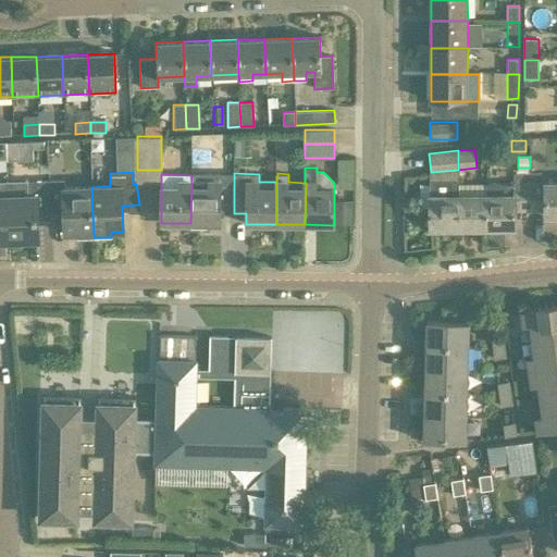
[(486,184),(486,195),(487,229),(516,229),(516,211),(531,211),(531,184),(531,174),(515,174),(515,184),(486,184)]
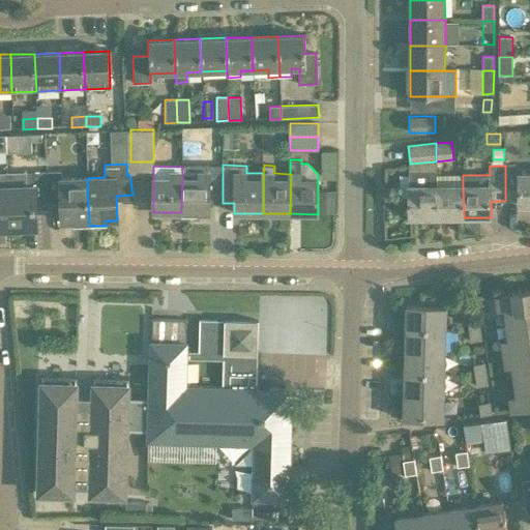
[(516,166),(505,166),(505,175),(505,201),(519,201),(519,206),(529,205),(529,174),(518,174),(518,175),(516,175),(516,166)]
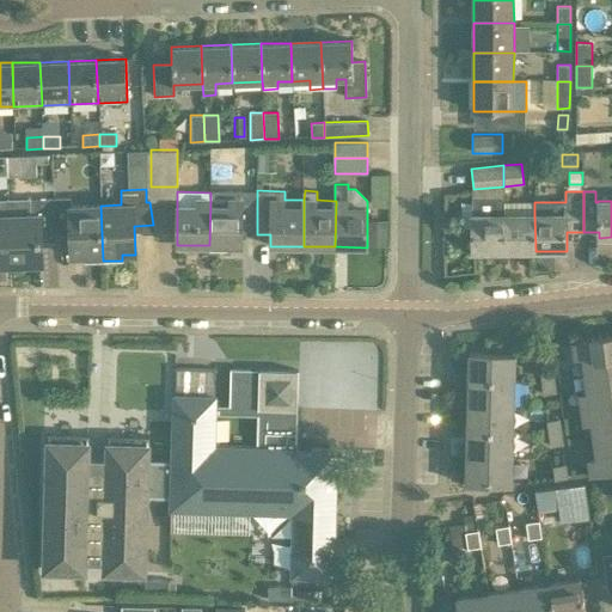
[(28,214),(7,215),(10,265),(42,264),(41,236),(55,234),(55,228),(54,199),(28,200),(28,214)]
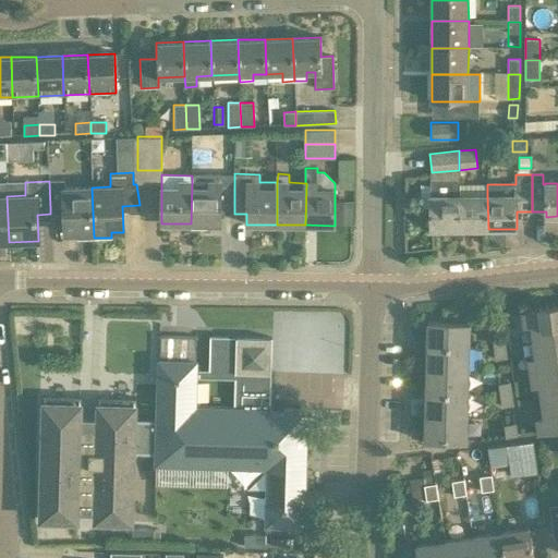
[(63,181),(49,181),(50,208),(63,208),(64,234),(76,233),(76,239),(94,238),(92,187),(64,189),(63,181)]
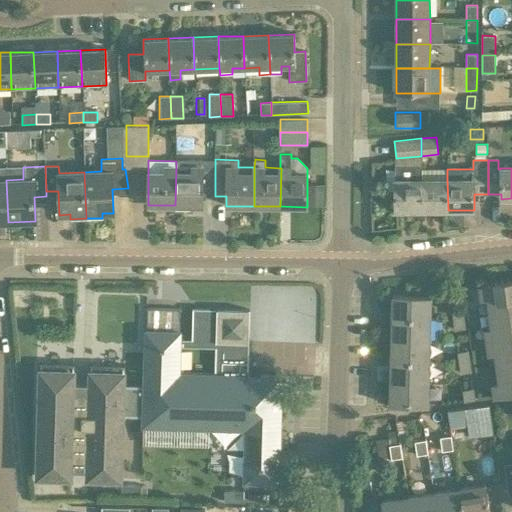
[(203,167),(176,166),(175,205),(202,206),(202,196),(215,196),(215,169),(203,169),(203,167)]
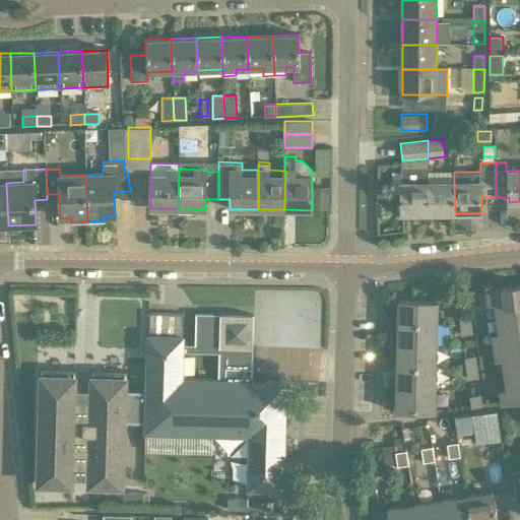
[(429,213),(429,182),(428,169),(401,169),(402,213),(429,213)]
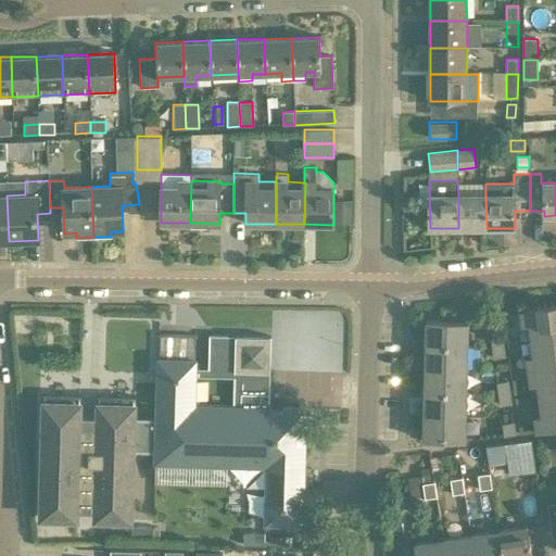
[(485,194),(458,194),(458,228),(487,228),(485,194)]
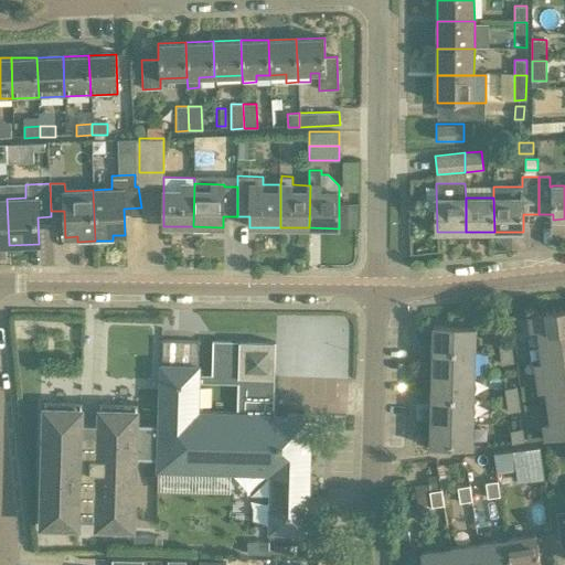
[(340,202),(339,226),(358,226),(358,202),(340,202)]
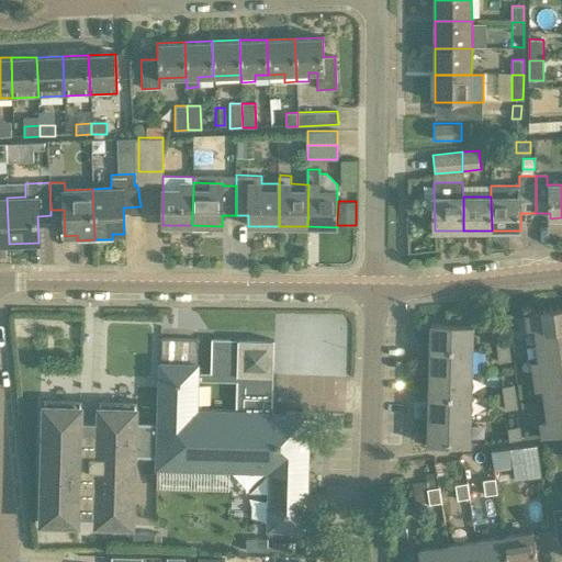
[(561,433),(561,305),(542,308),(543,312),(534,313),(550,435),(561,433)]
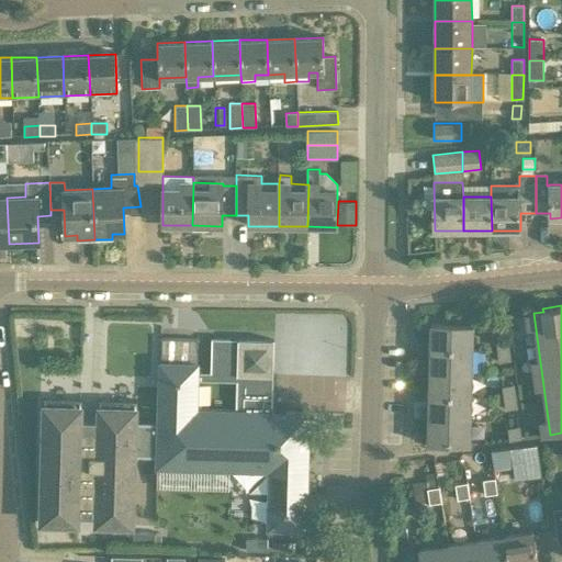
[(431,325),(430,349),(473,350),(473,326),(431,325)]
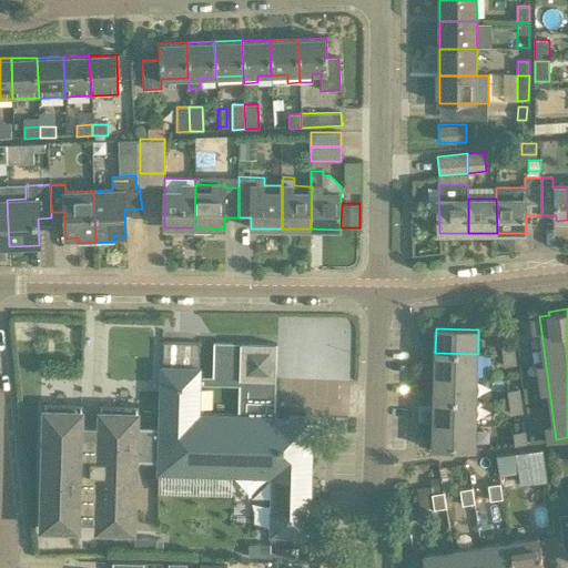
[(501,341),(503,353),(514,352),(513,340),(501,341)]
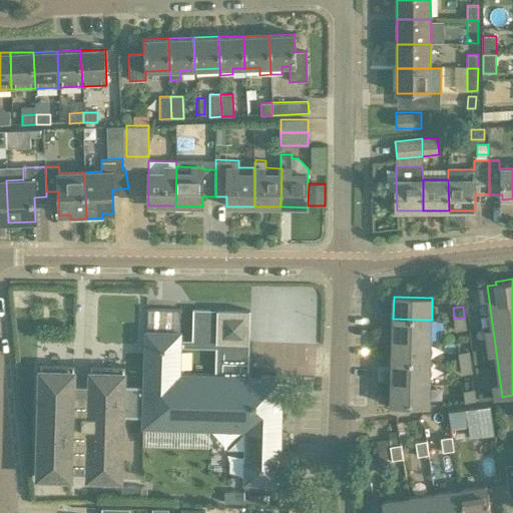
[(147,331),(145,331),(144,386),(143,417),(142,427),(142,447),(207,449),(208,428),(245,429),(243,483),(280,484),(283,376),(247,375),(249,310),(193,309),(192,340),(180,339),(180,332),(179,332),(179,311),(181,311),(181,309),(146,308),(146,310),(147,310),(147,331)]
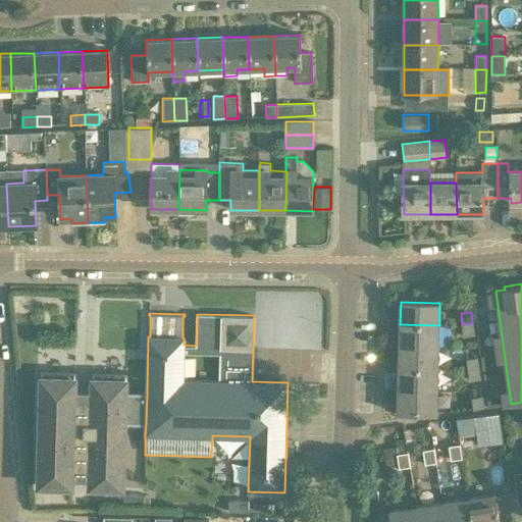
[(472,323),(462,324),(463,336),(474,334),(472,323)]
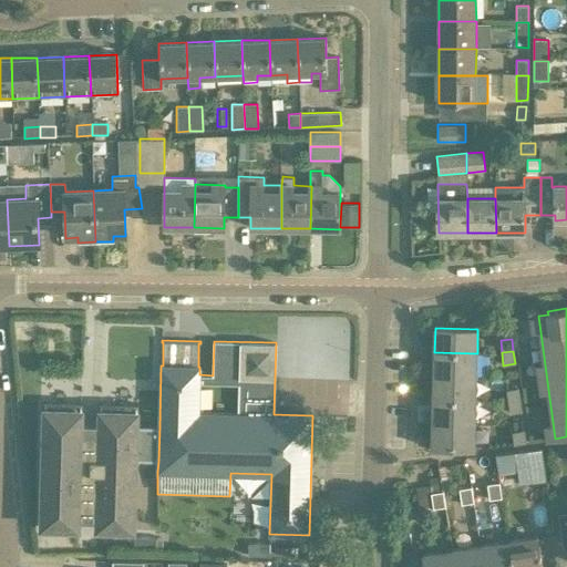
[(477,353),(434,352),(433,375),(476,377),(477,353)]
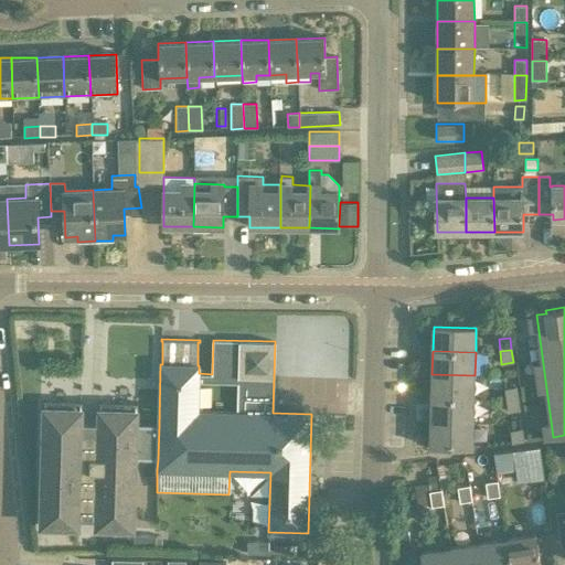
[(475,375),(432,374),(432,398),(473,400),(475,375)]
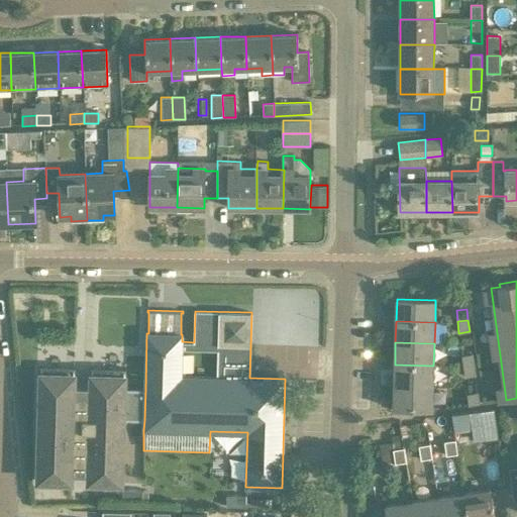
[(462,354),(463,366),(473,365),(472,353),(462,354)]
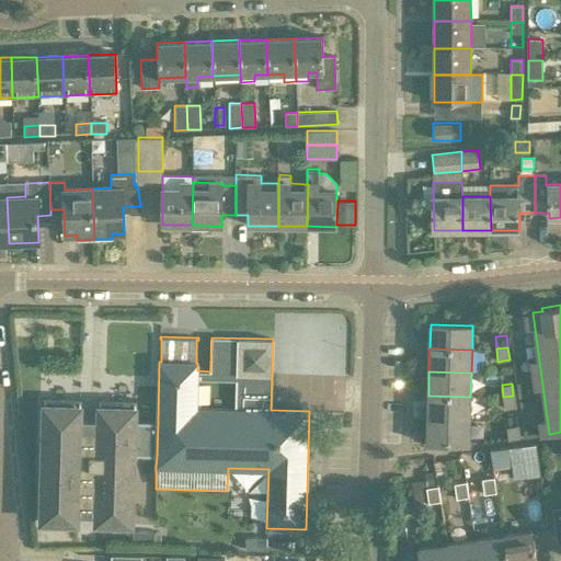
[(470,397),(428,396),(427,420),(470,421),(470,397)]
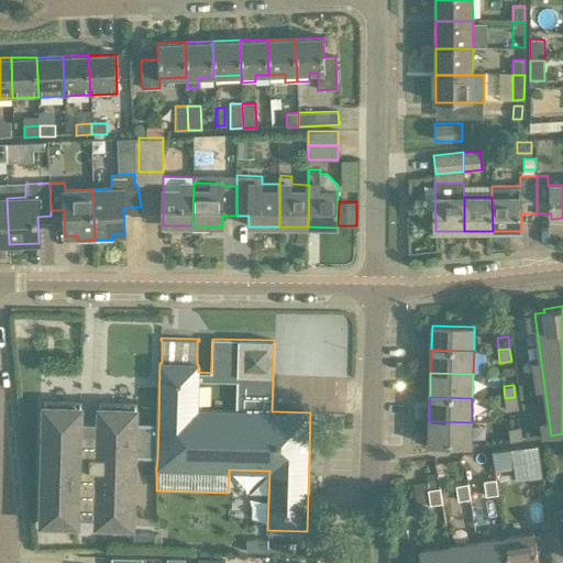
[(515,397),(505,398),(506,409),(516,408),(515,397)]
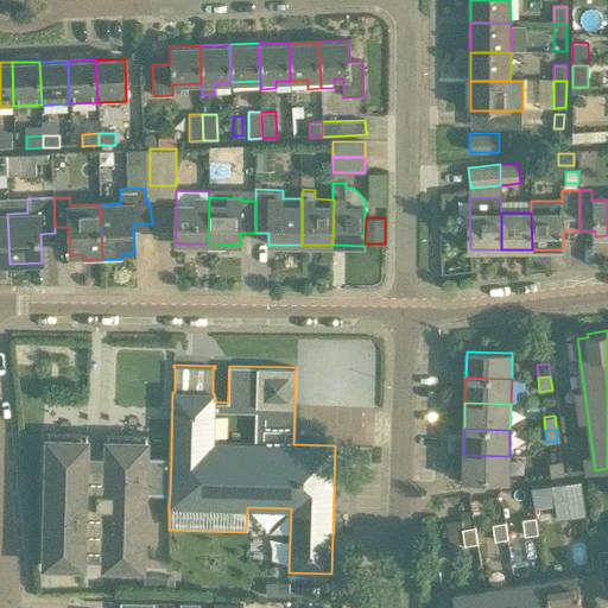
[(48,430),(44,565),(84,567),(84,558),(103,558),(103,567),(144,568),(144,563),(146,493),(170,494),(171,457),(146,456),(147,432),(107,431),(106,454),(87,454),(88,431),(48,430)]
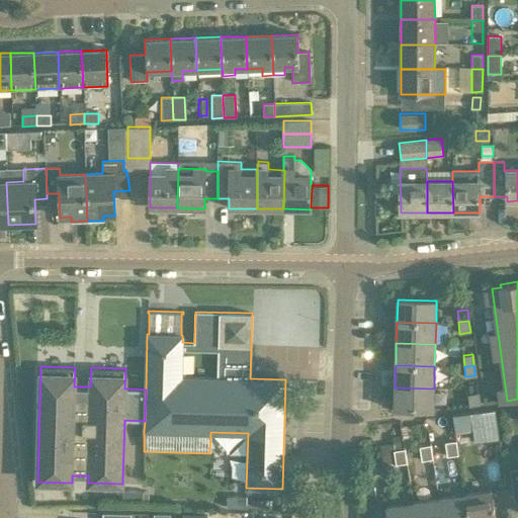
[(434,389),(395,387),(395,410),(433,411),(434,389)]
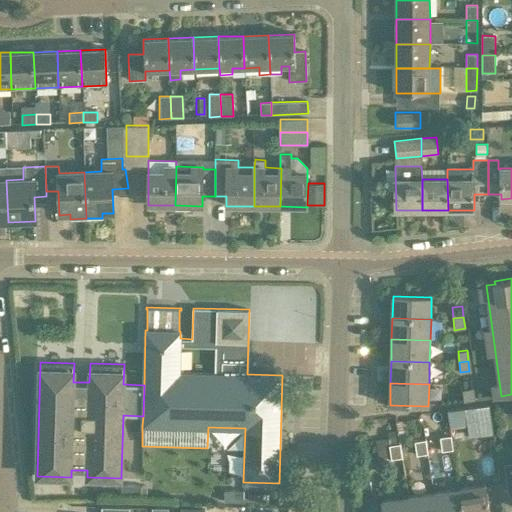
[(474,399),(472,388),(463,389),(464,400),(474,399)]
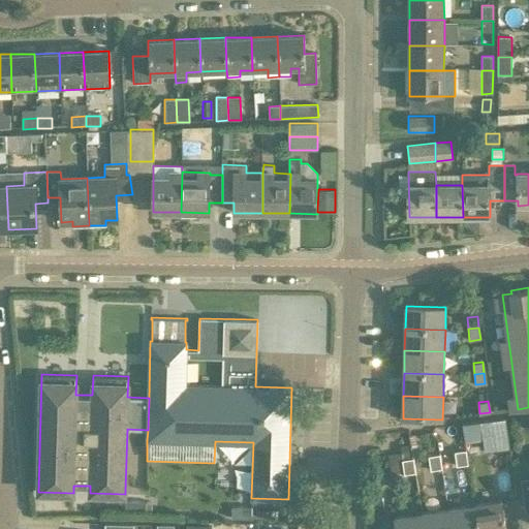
[(505,417),(483,421),(486,452),(508,448),(505,417)]
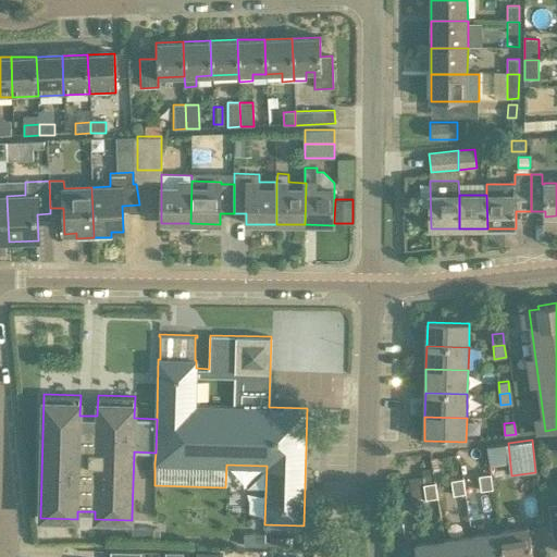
[(421,468),(423,482),(432,481),(430,467),(421,468)]
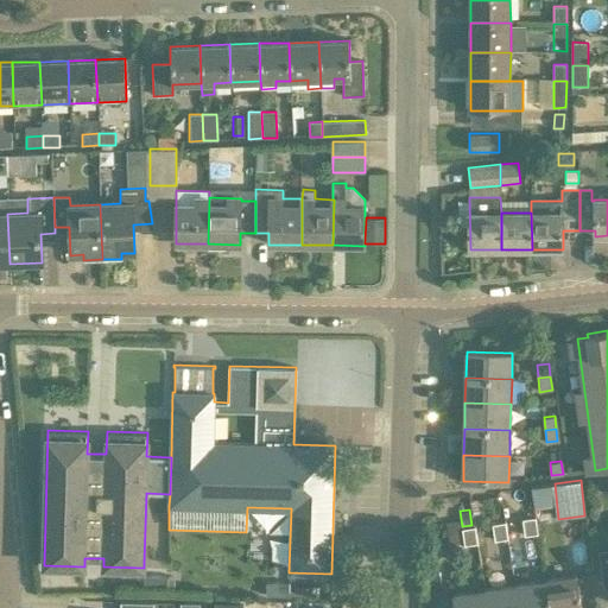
[(537,533),(534,518),(524,519),(525,534),(537,533)]
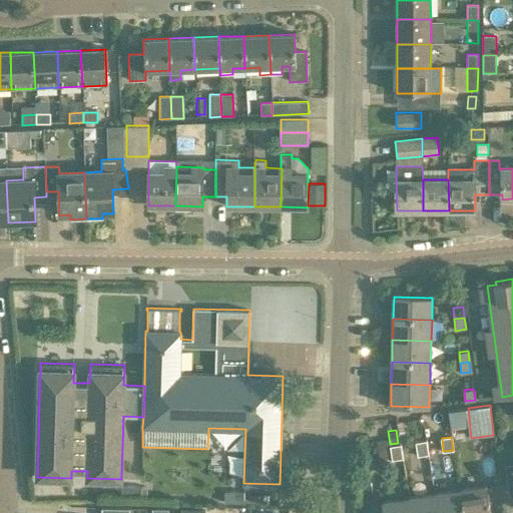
[(417,456),(428,454),(426,441),(415,442),(417,456)]
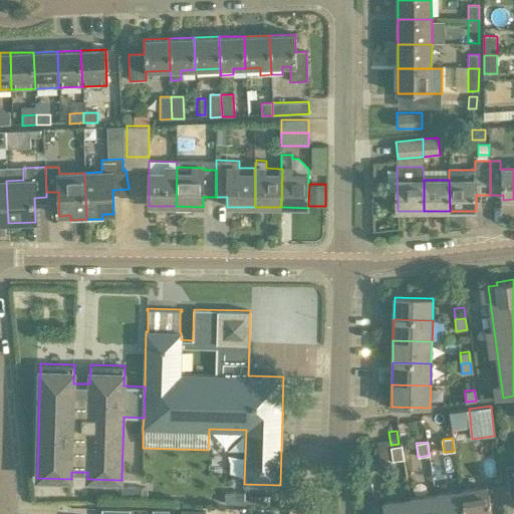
[(401,446),(391,447),(393,460),(403,458),(401,446)]
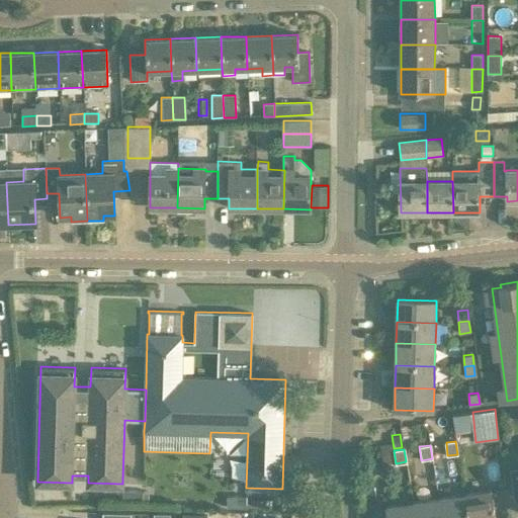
[(517,465),(509,467),(513,497),(517,495),(517,465)]
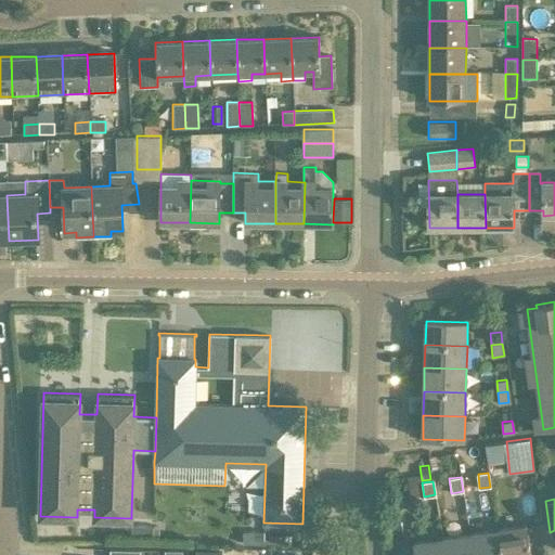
[(497,530),(500,554),(529,554),(525,525),(497,530)]
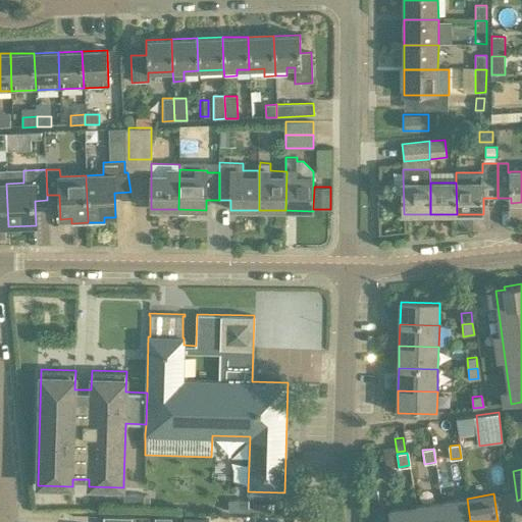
[(143,494),(122,494),(122,505),(142,506),(143,494)]
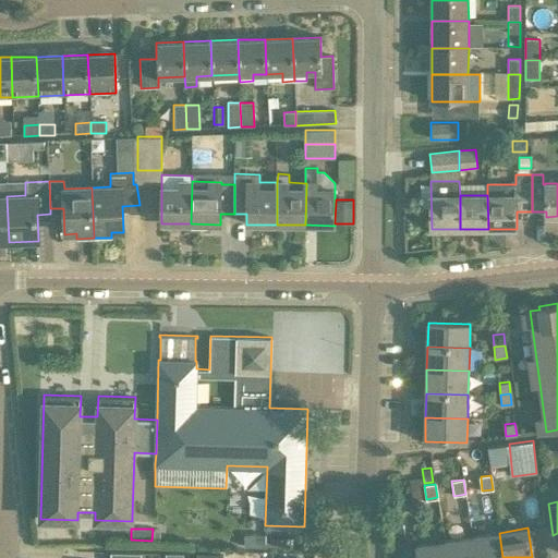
[(502,557),(499,533),(472,537),(474,557),(502,557)]
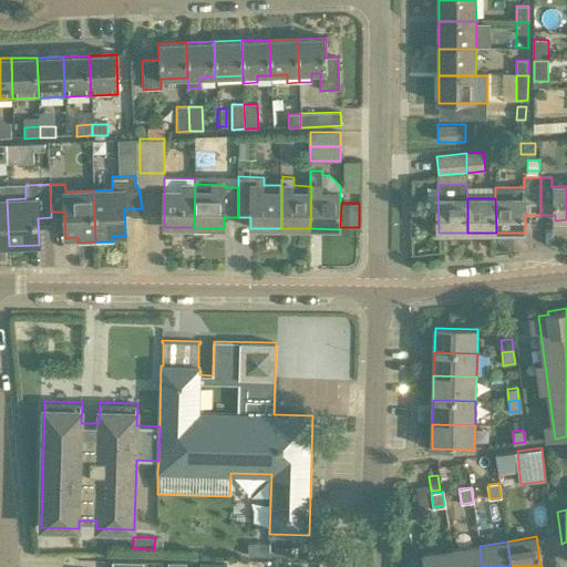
[(248,543),(248,555),(269,555),(269,543),(248,543)]
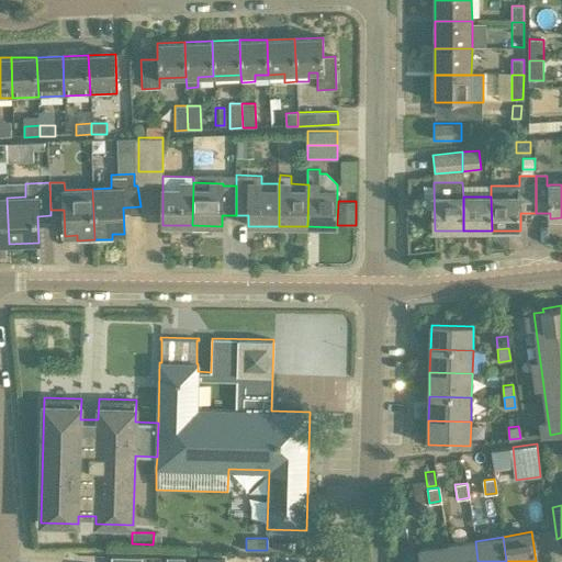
[(478,561),(475,541),(447,546),(449,561),(478,561)]
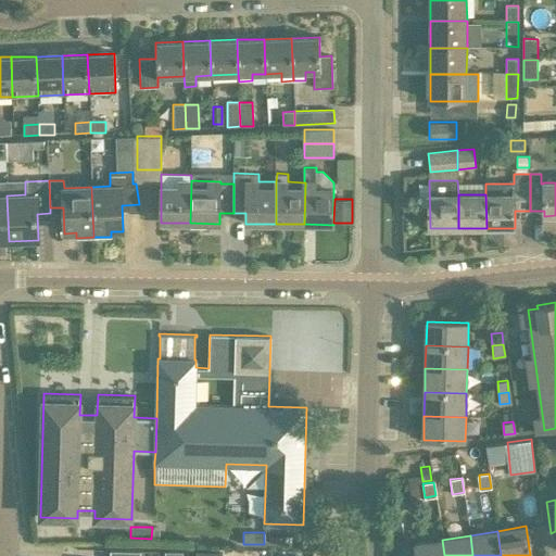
[(415,555),(444,555),(442,540),(414,544),(415,555)]
